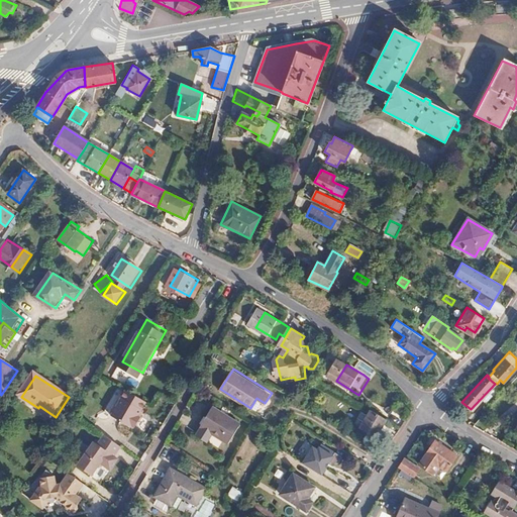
[(7,386),(1,395),(9,400),(15,391),(7,386)]
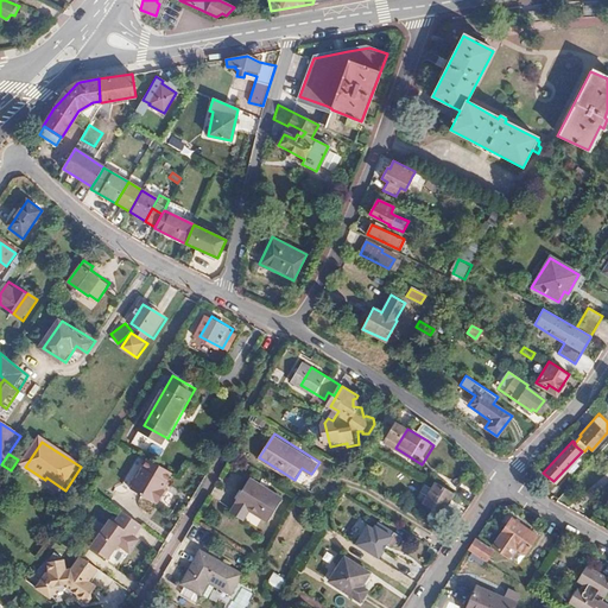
[(130,486),(145,461),(139,457),(122,481),(130,486)]
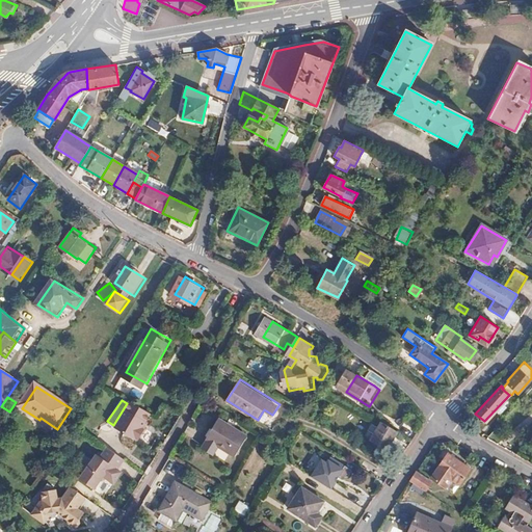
[(149,429),(147,427),(154,413),(133,401),(125,416),(122,417),(118,424),(120,427),(118,428),(139,440),(140,439),(142,440),(149,429)]
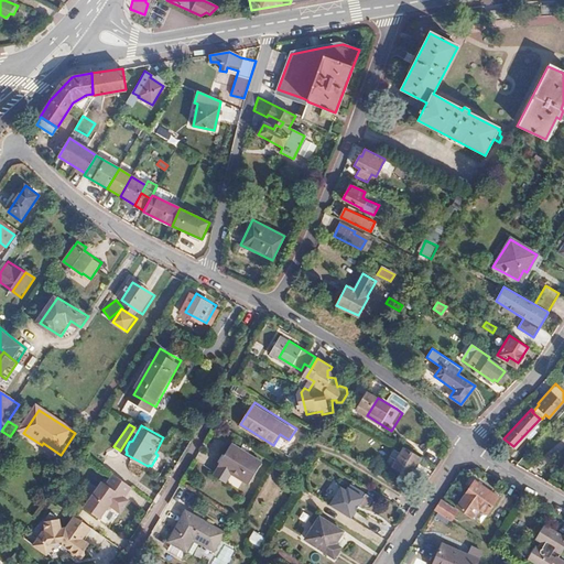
[(258,473),(264,463),(234,443),(227,453),(258,473)]
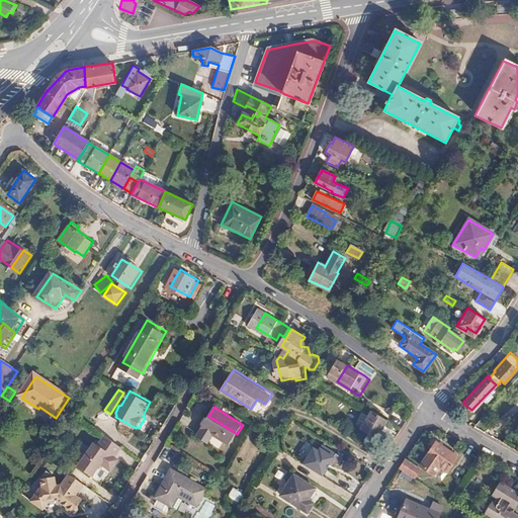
[(237,434),(208,416),(202,425),(203,425),(197,434),(209,441),(214,433),(230,443),(237,434)]
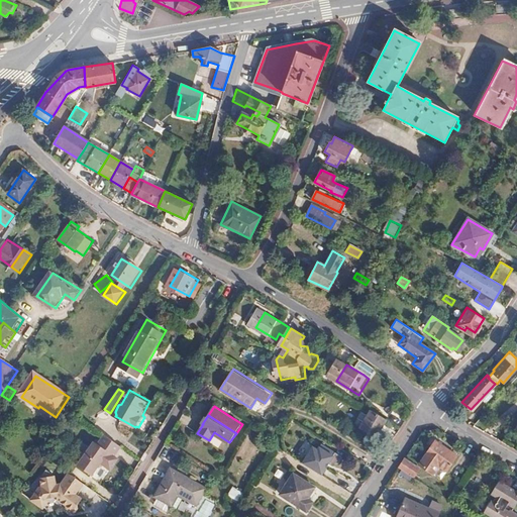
[(372,435),(385,443),(396,427),(382,418),(372,435)]
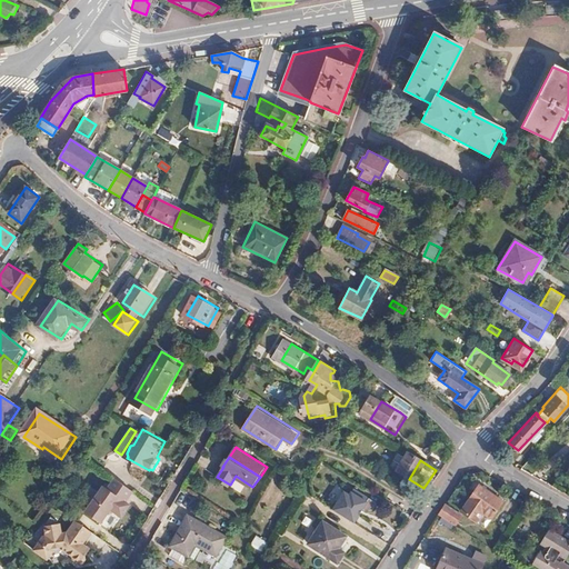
[(235,480),(231,488),(241,492),(245,485),(235,480)]
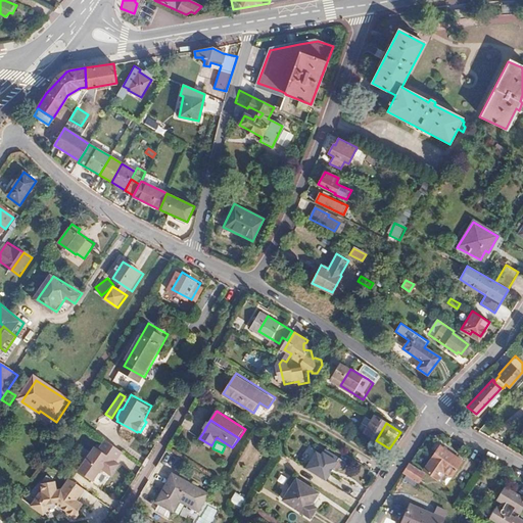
[(109,474),(115,479),(122,471),(117,469),(120,465),(127,455),(109,443),(102,453),(99,449),(95,456),(94,455),(85,467),(87,468),(82,474),(97,484),(103,475),(109,474)]
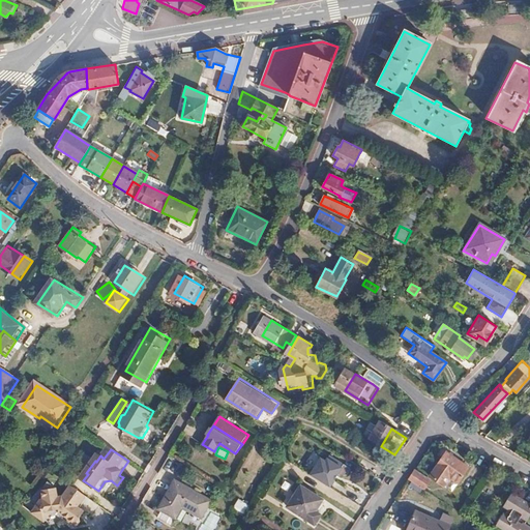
[(328,460),(323,457),(312,474),(333,489),(347,468),(330,457),(328,460)]
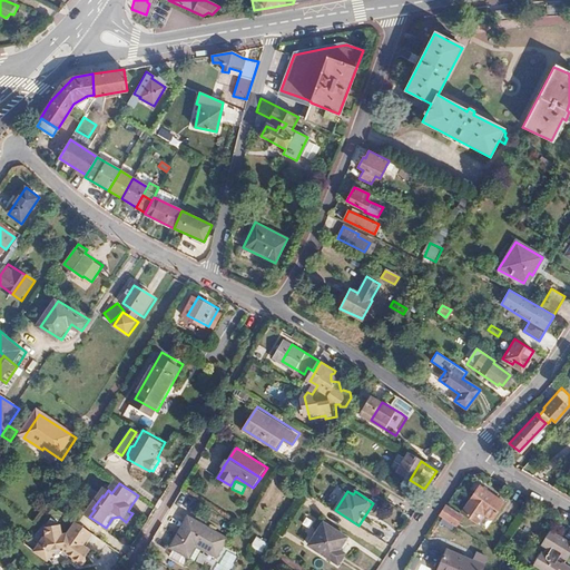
[(478,507),(480,508),(470,519),(485,531),(492,522),(500,528),(512,512),(488,494),(478,507)]
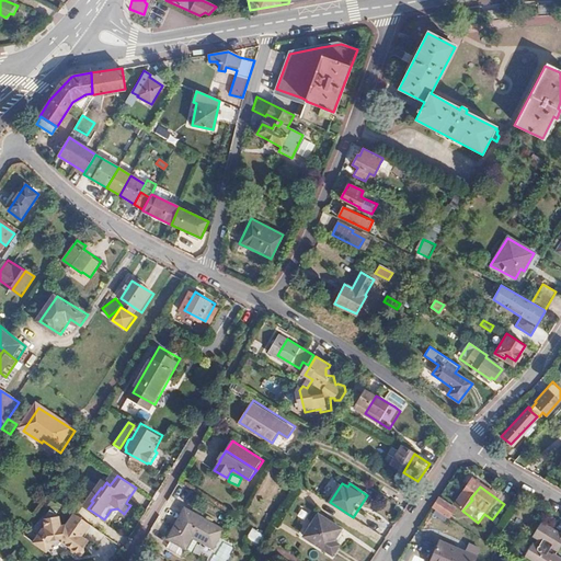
[(451,519),(458,510),(441,497),(434,507),(437,510),(449,517),(451,519)]
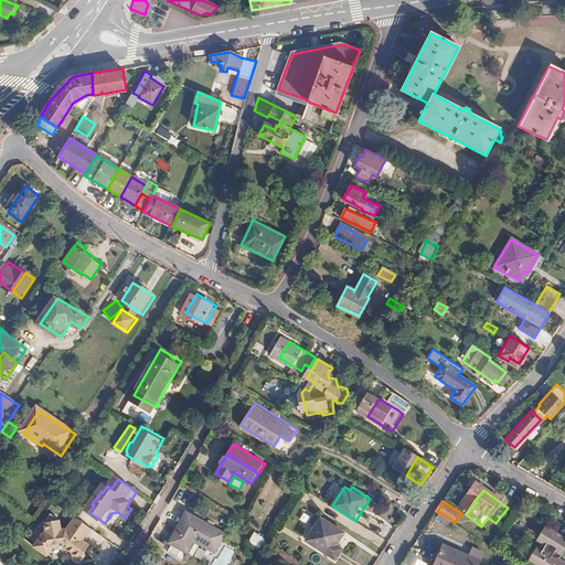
[(216,554),(227,535),(187,513),(170,544),(189,554),(195,542),(216,554)]
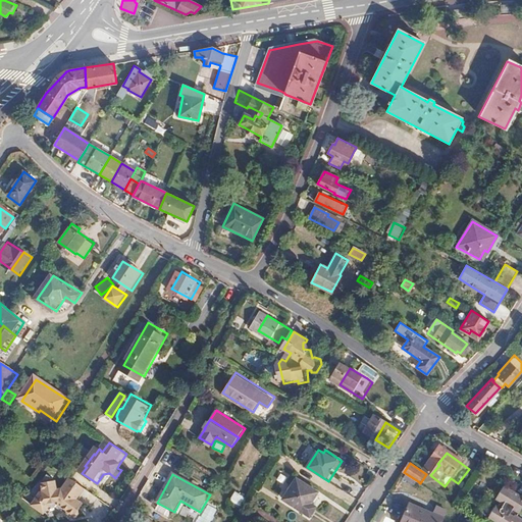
[(407,474),(404,479),(415,485),(418,481),(407,474)]
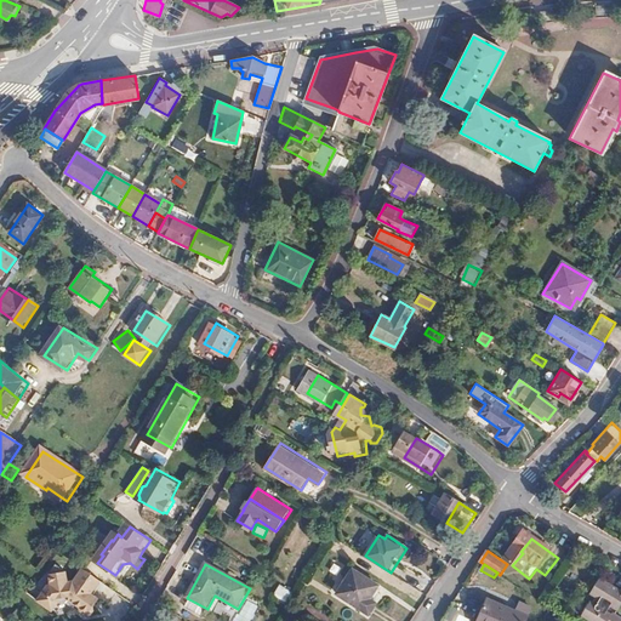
[(104,604),(100,600),(108,587),(89,574),(79,587),(73,587),(70,577),(61,570),(53,581),(56,592),(47,593),(47,598),(43,607),(60,617),(63,613),(62,605),(73,604),(85,613),(85,616),(91,620),(96,620),(100,616),(100,611),(104,604)]
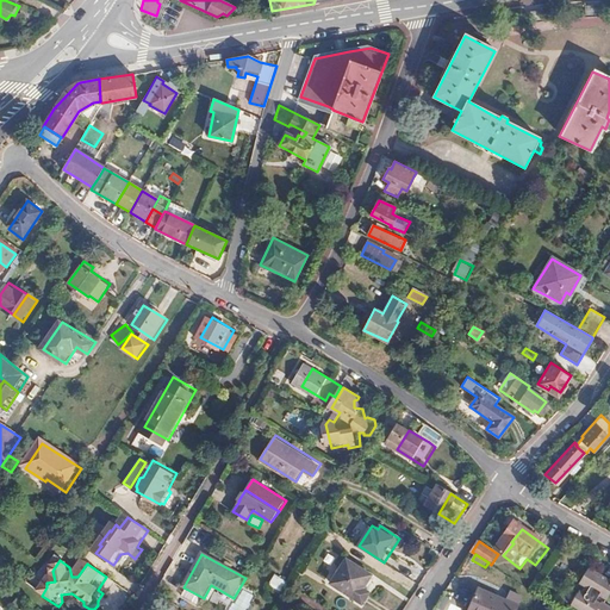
[(352,562),(336,585),(360,601),(368,589),(374,578),(352,562)]
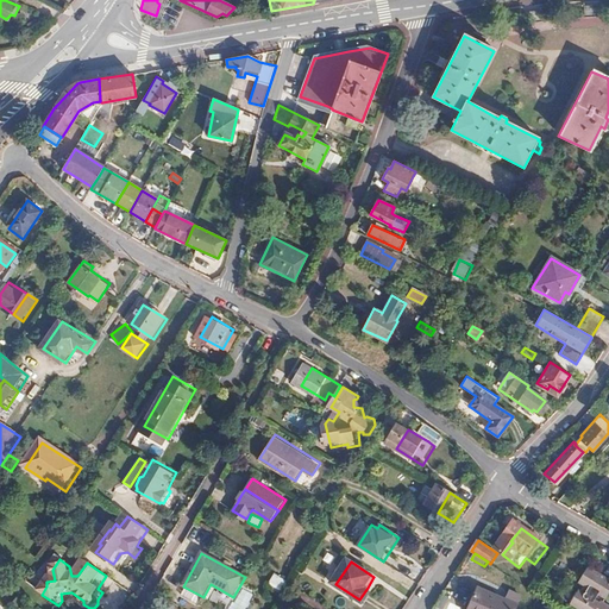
[(608,608),(608,583),(603,594),(608,597),(608,601),(607,604),(603,603),(598,608),(608,608)]
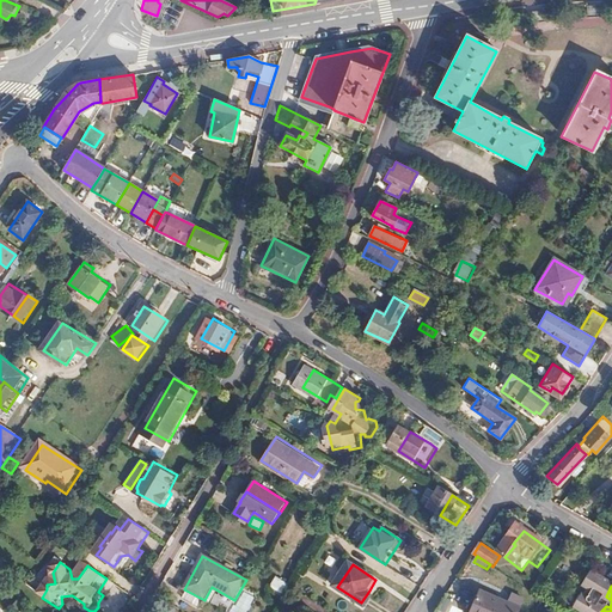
[(519,611),(526,598),(514,593),(510,601),(481,589),(470,611),(519,611)]
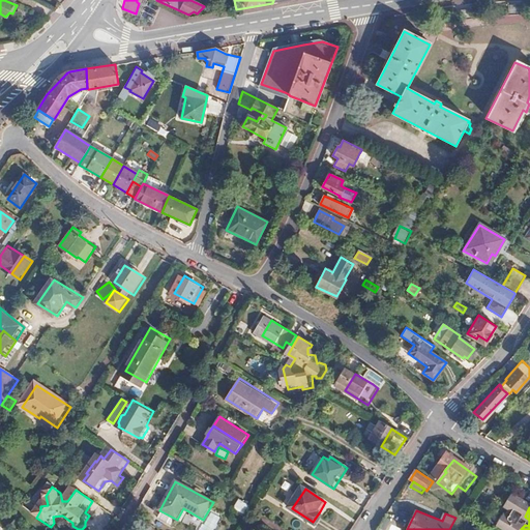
[(320,511),(313,522),(320,527),(327,517),(320,511)]
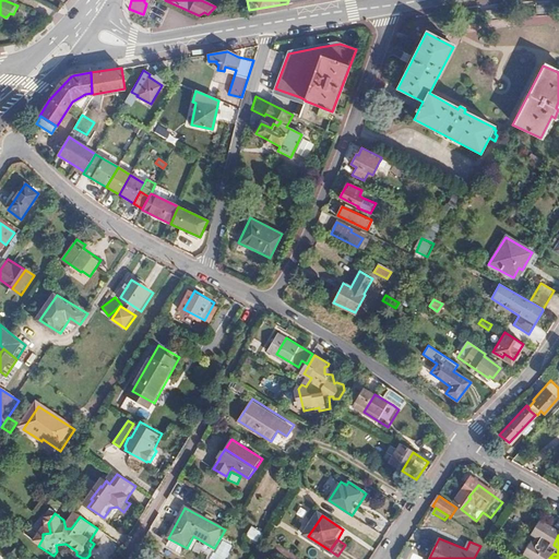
[(27,558),(30,558),(33,556),(25,548),(21,552),(27,558)]
